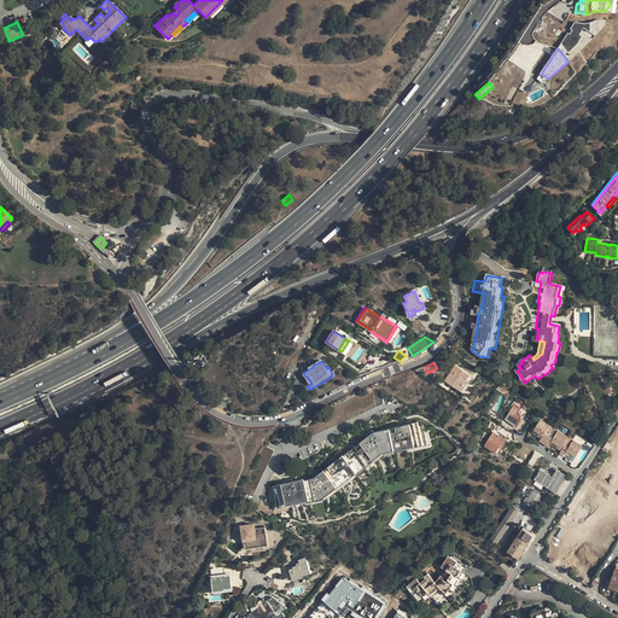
[(473,377),(455,366),(444,382),(452,385),(462,392),(473,377)]
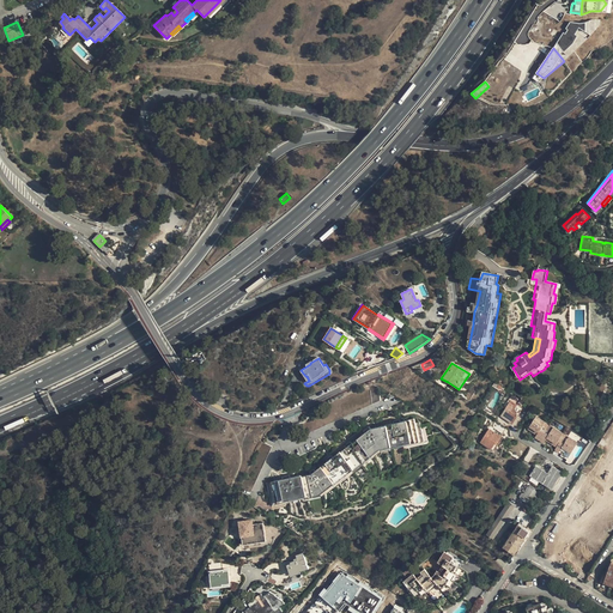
[(517,398),(513,394),(509,400),(510,401),(501,417),(513,424),(521,411),(516,407),(517,405),(516,405),(519,400),(517,398)]
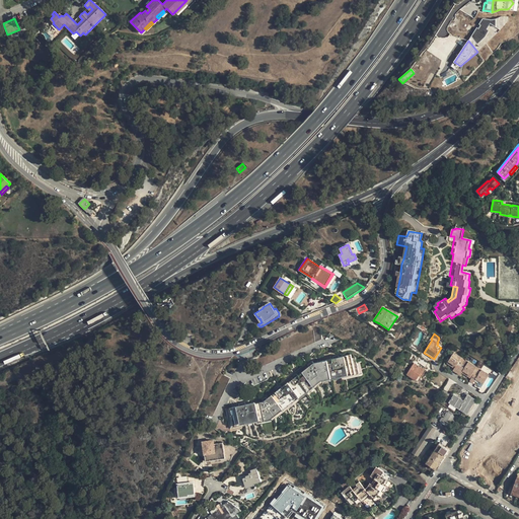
[(464,359),(454,352),(449,360),(453,363),(452,364),(455,366),(454,368),(452,372),(454,373),(464,359)]
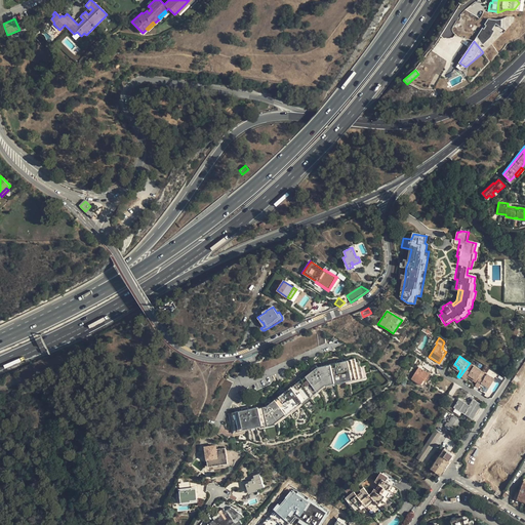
[(232,417),(234,430),(272,421),(321,384),(360,375),(358,365),(354,366),(353,359),(342,361),(335,363),(318,367),(317,367),(313,371),(300,380),(295,385),(290,389),(290,388),(285,392),(279,396),(270,404),(267,406),(265,406),(257,408),(256,407),(248,409),(241,410),(235,412),(236,416),(232,417)]
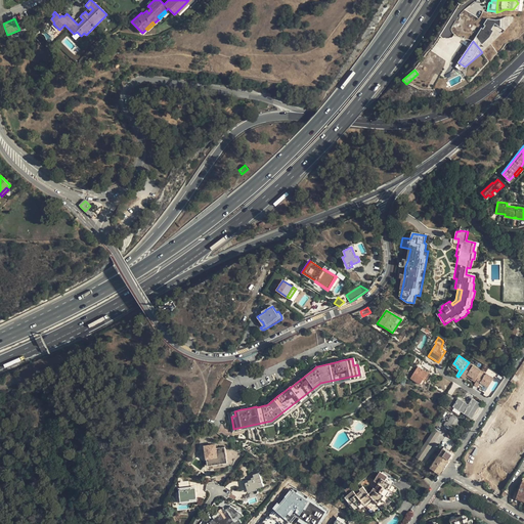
[(434,366),(427,362),(424,367),(431,372),(434,366)]
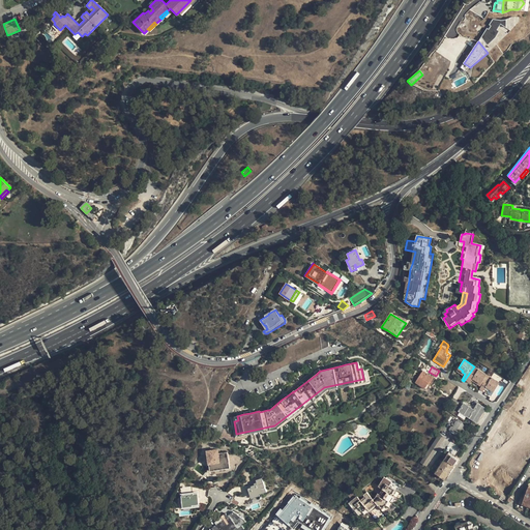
[(475,366),(474,366),(464,381),(465,382),(475,366)]
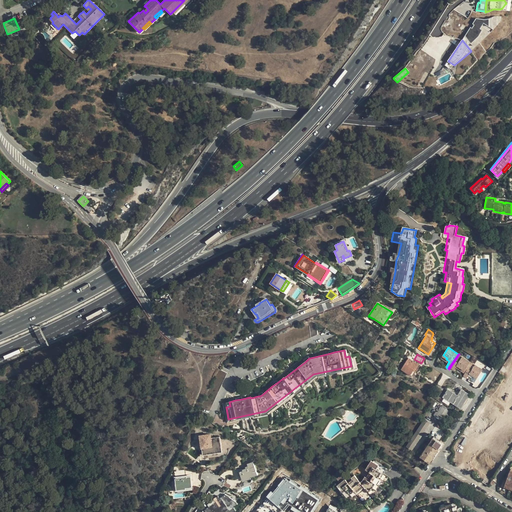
[(472,363),(459,354),(449,369),(454,372),(456,368),(457,366),(460,368),(461,367),(467,371),(472,363)]
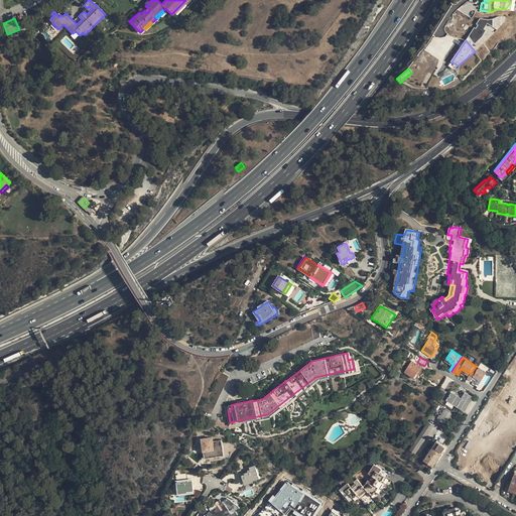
[(422,367),(411,361),(404,372),(413,378),(416,374),(417,375),(422,367)]
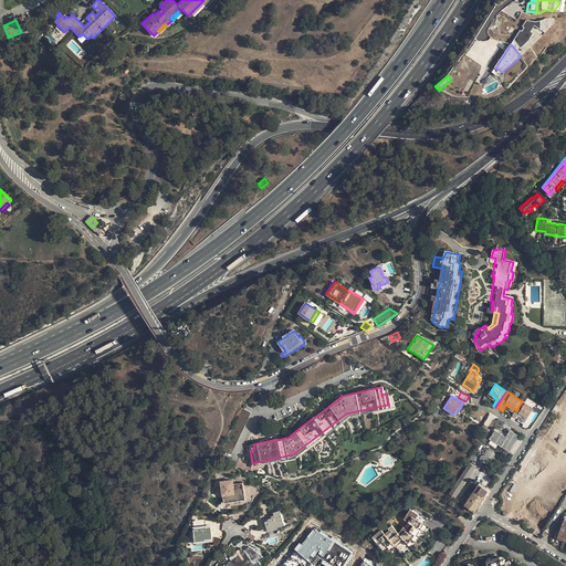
[(534,409),(522,401),(516,410),(514,413),(511,417),(515,420),(517,416),(520,413),(523,416),(524,415),(527,418),(534,409)]
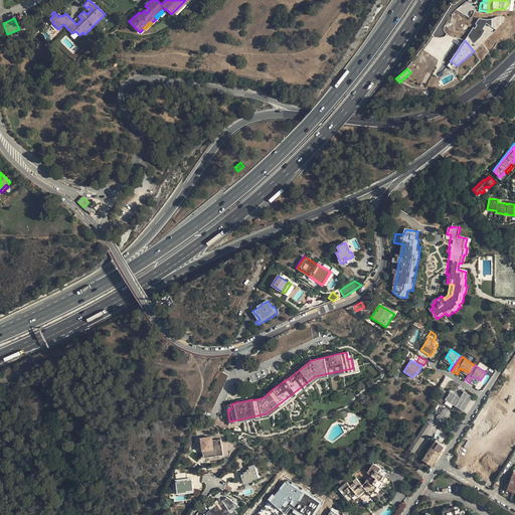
[(415,373),(412,377),(415,379),(422,367),(421,366),(416,374),(415,373)]
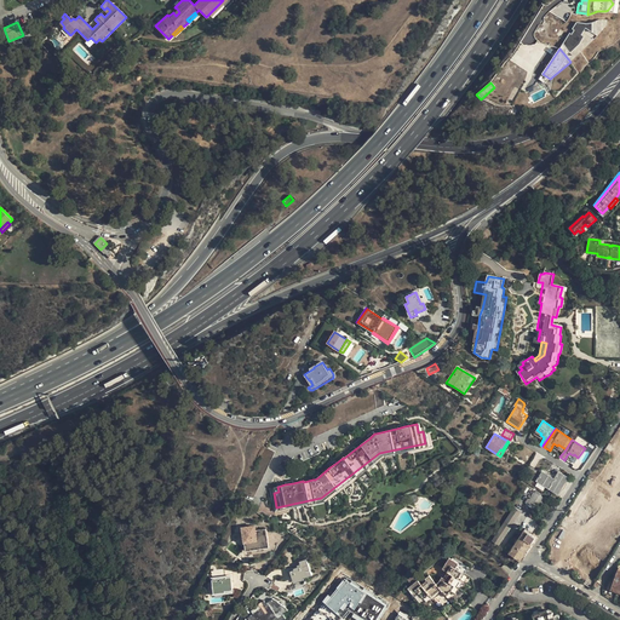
[(276,507),(277,511),(323,500),(379,458),(426,447),(425,443),(379,453),(321,498),(276,507)]
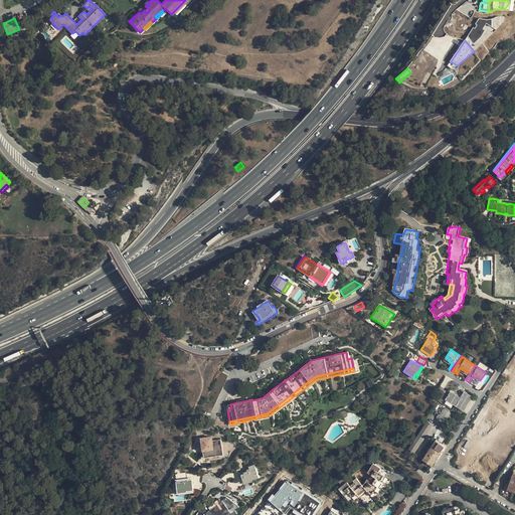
[(228,375),(219,371),(202,409),(211,413),(228,375)]
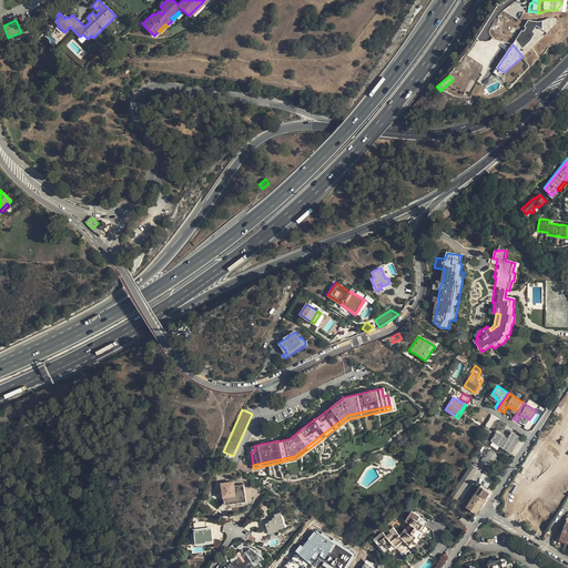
[(508,438),(497,432),(492,440),(511,453),(521,437),(513,432),(508,438)]
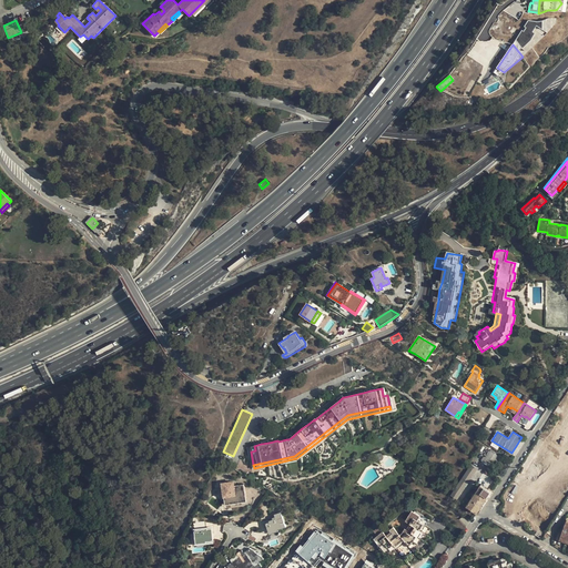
[(490,450),(484,462),(492,466),(498,455),(490,450)]
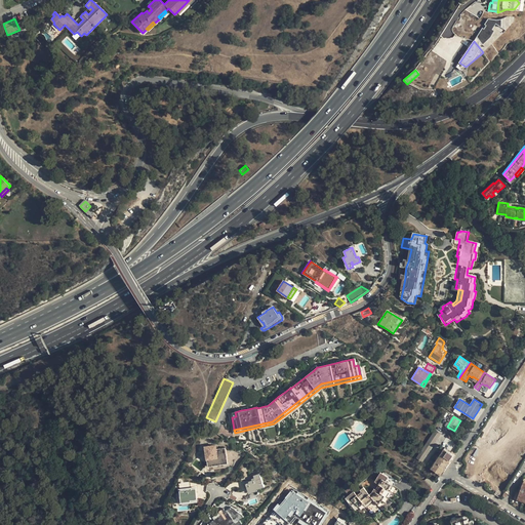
[(498,430),(492,426),(482,441),(486,444),(487,442),(492,445),(496,439),(501,443),(500,445),(505,447),(499,456),(509,462),(524,436),(524,425),(522,423),(521,425),(520,423),(521,422),(512,417),(507,425),(507,427),(502,425),(499,431),(498,430)]
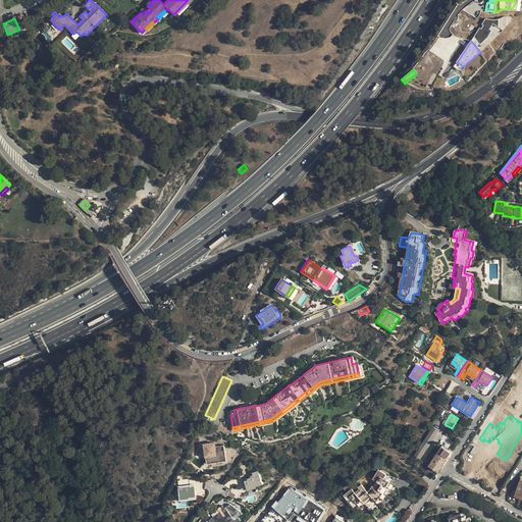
[(433,426),(414,456),(420,459),(439,430),(433,426)]
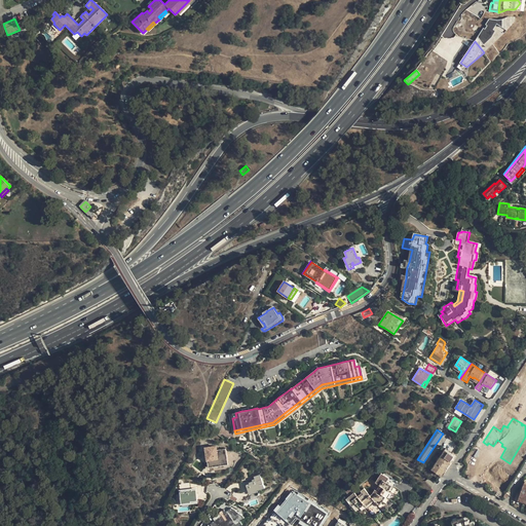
[(525,437),(510,463),(512,464),(525,441),(525,437)]
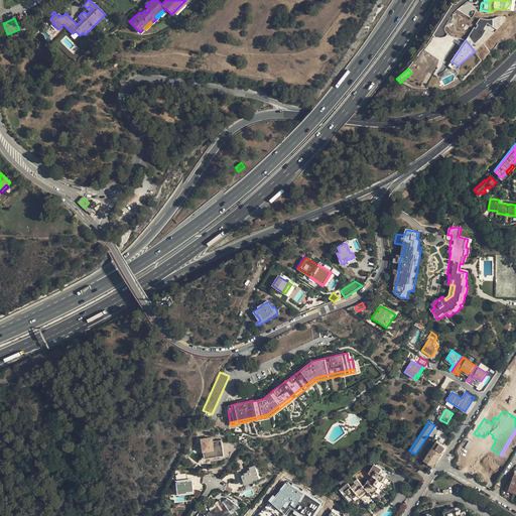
[(203,444),(203,445),(202,445),(203,448),(204,448),(205,459),(224,456),(222,439),(214,441),(213,437),(202,438),(203,444)]
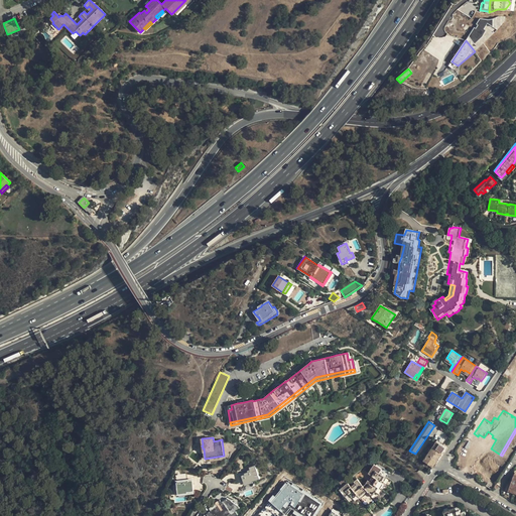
[(436,440),(424,460),(432,466),(445,446),(436,440)]
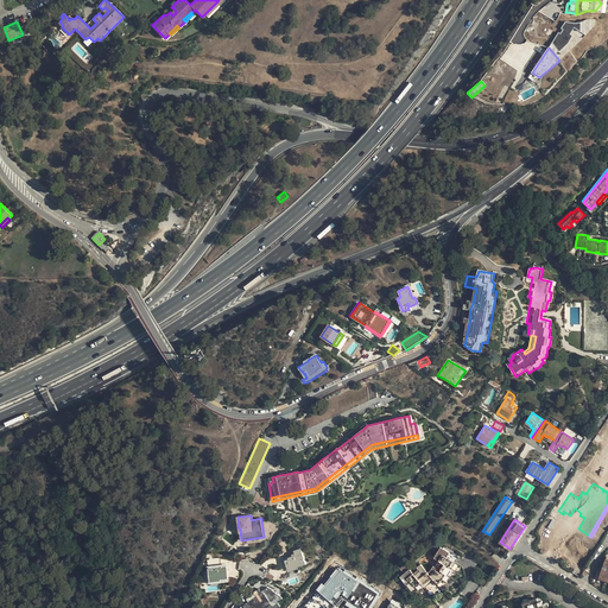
[(410,570),(399,577),(401,578),(406,586),(410,582),(416,588),(420,584),(423,586),(432,578),(434,581),(437,586),(442,581),(445,574),(448,576),(451,570),(449,569),(454,562),(447,557),(449,552),(439,546),(434,558),(438,562),(435,568),(432,567),(429,572),(428,574),(420,564),(417,568),(418,570),(412,574),(410,570)]
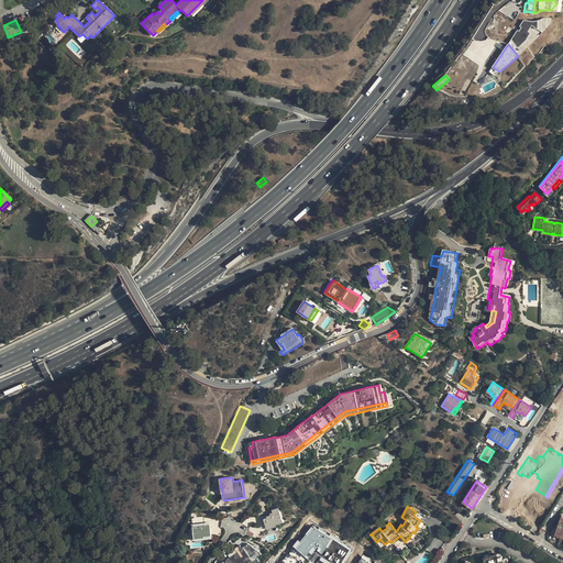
[(280,512),(267,517),(271,527),(275,526),(284,522),(280,512)]
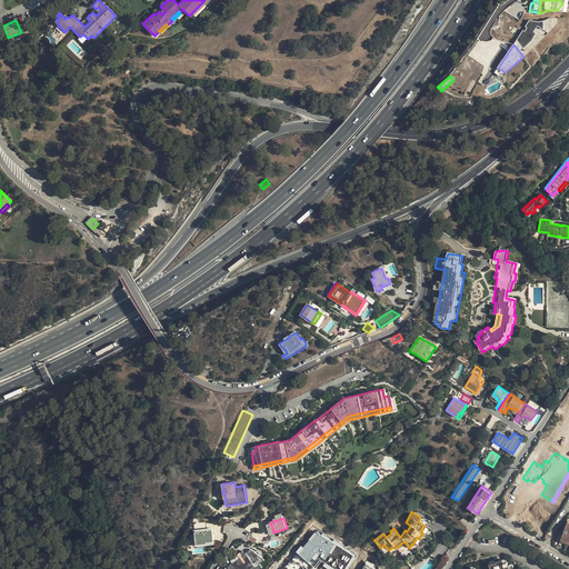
[(197,531),(195,531),(197,545),(207,543),(207,542),(213,541),(212,529),(207,530),(206,522),(196,523),(197,531)]
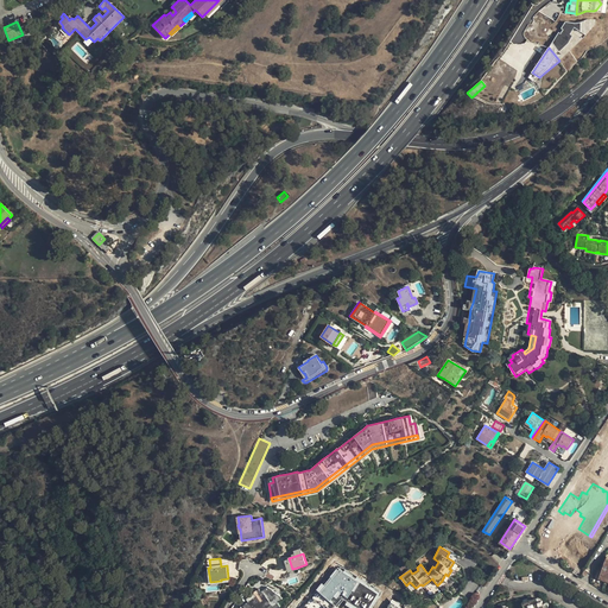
[(292,569),(289,558),(285,561),(289,571),(298,569),(297,568),(292,569)]
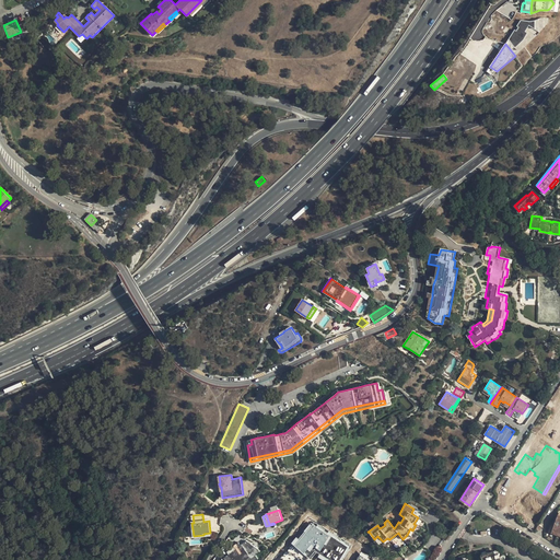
[(310,533),(306,535),(316,547),(329,534),(321,525),(315,531),(316,533),(313,536),(310,533)]
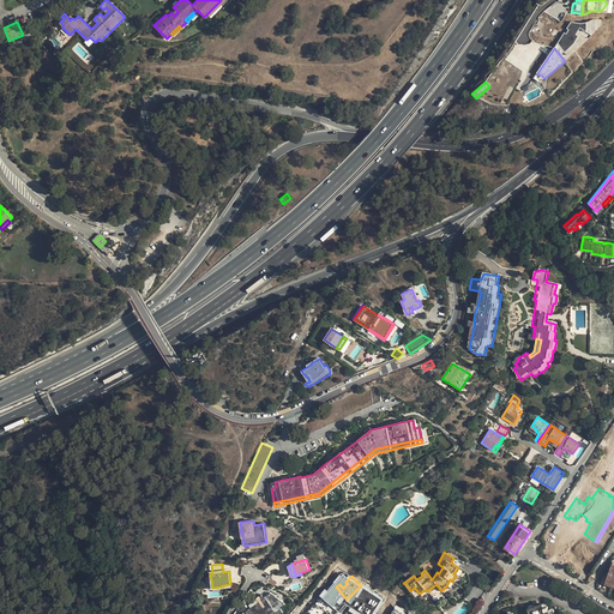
[(410,591),(405,584),(403,585),(411,595),(417,599),(421,596),(422,597),(428,593),(428,595),(438,587),(437,584),(427,591),(425,590),(420,594),(414,588),(410,591)]
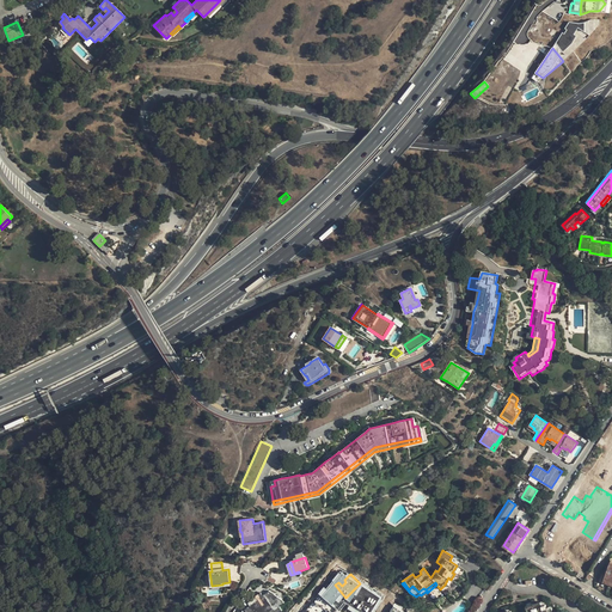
[(360,583),(336,607),(338,609),(362,586),(360,583)]
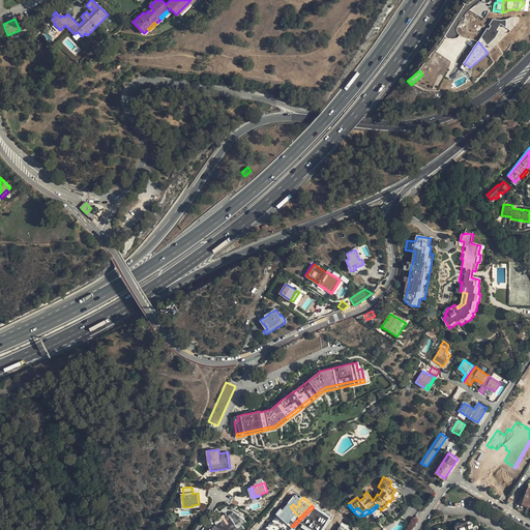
[(224,520),(212,528),(213,529),(231,529),(237,526),(232,520),(234,519),(230,513),(231,512),(227,506),(218,512),(224,520)]
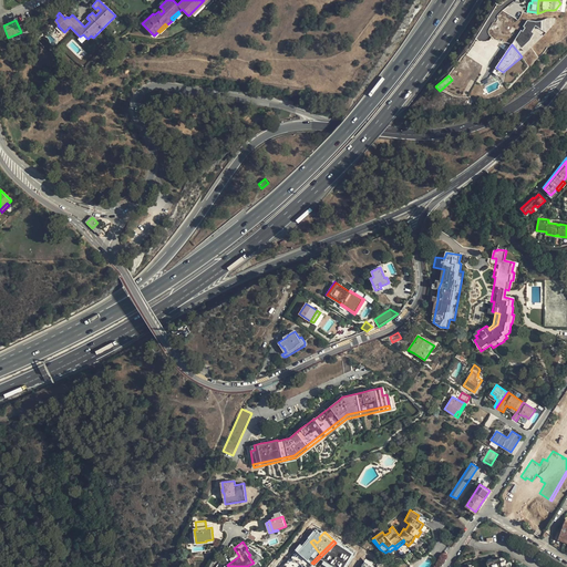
[(320,554),(310,542),(309,543),(310,544),(301,552),(311,563),(320,554)]
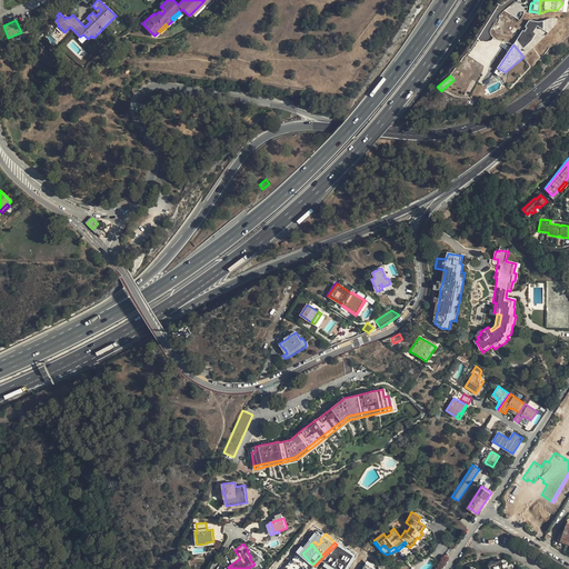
[(443,555),(435,568),(441,568),(449,558),(443,555)]
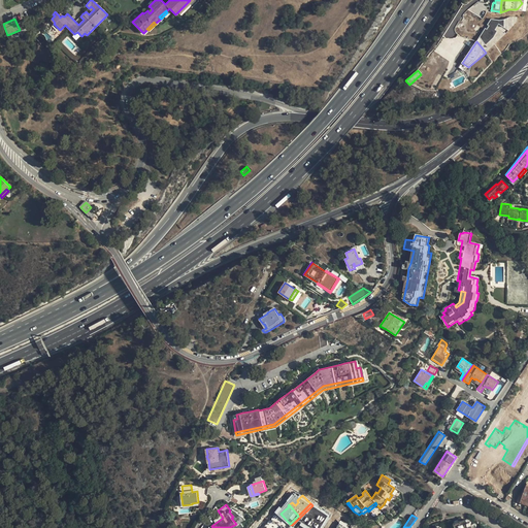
[(270,517),(264,522),(267,525),(268,526),(273,521),(273,520),(270,518),(270,517)]
